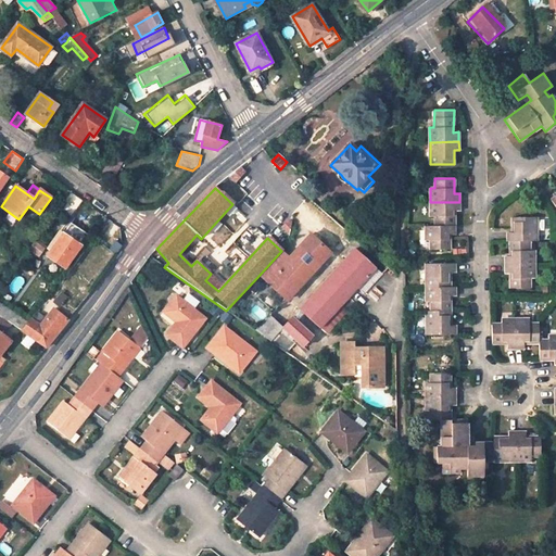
[(71,214),(81,200),(71,192),(61,206),(71,214)]
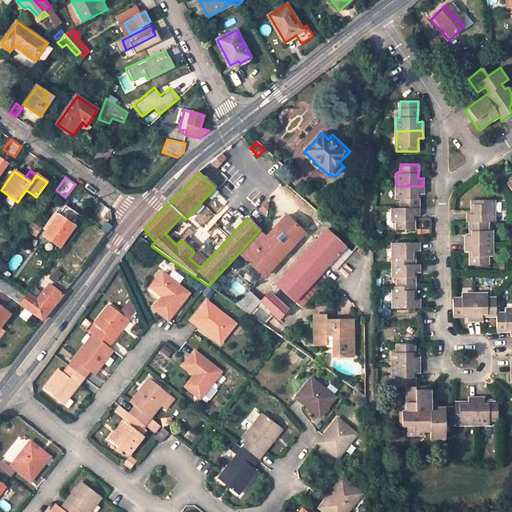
[(400,199),(400,208),(418,208),(418,194),(423,194),(423,186),(396,186),(396,199),(400,199)]
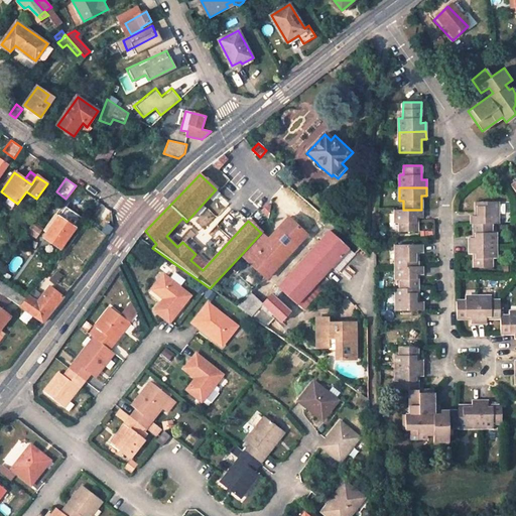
[(498,223),(498,202),(474,202),(474,216),(470,216),(470,224),(473,224),(492,223),(498,223)]
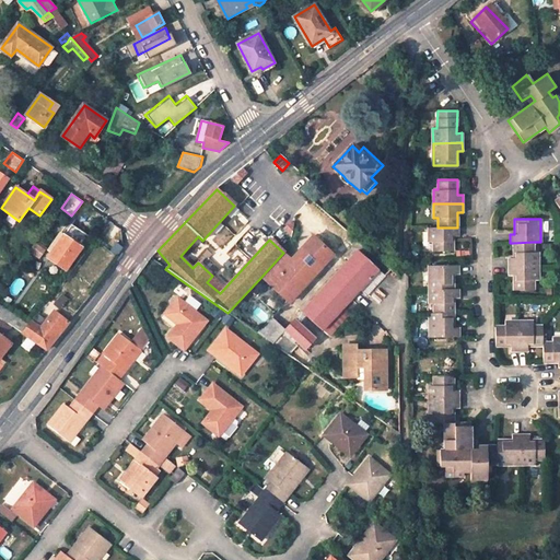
[(114,224),(105,235),(113,241),(121,230),(114,224)]
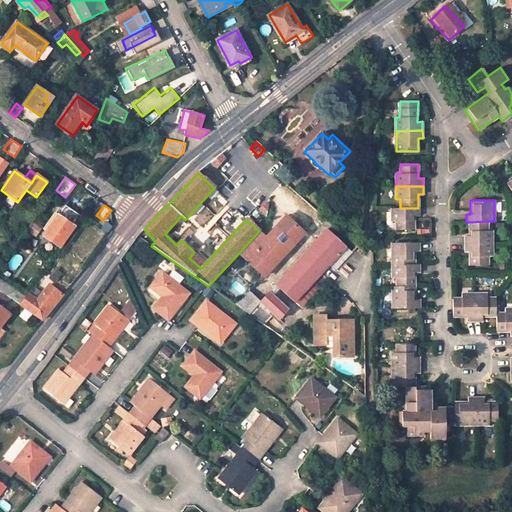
[(81,216),(65,206),(58,216),(57,216),(43,236),(59,247),(81,216)]
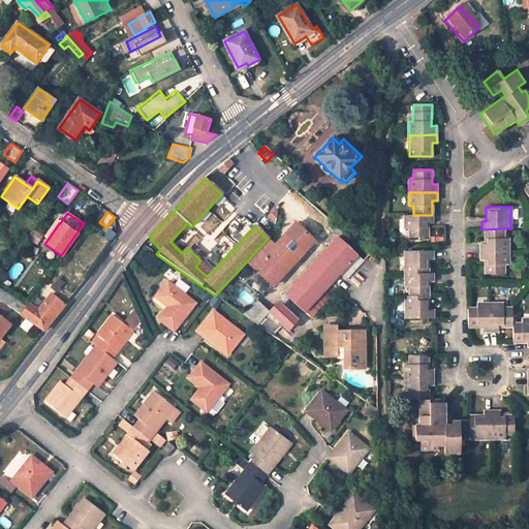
[(413,215),(405,215),(404,228),(409,228),(409,238),(427,238),(428,223),(432,223),(432,215),(413,215)]
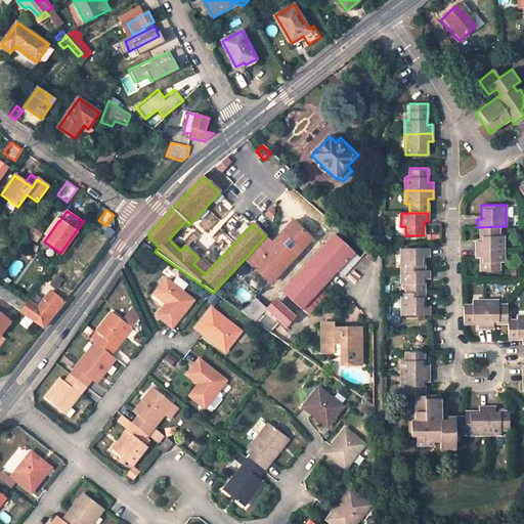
[(272,243),(252,266),(271,284),(311,239),(293,221),(272,243)]
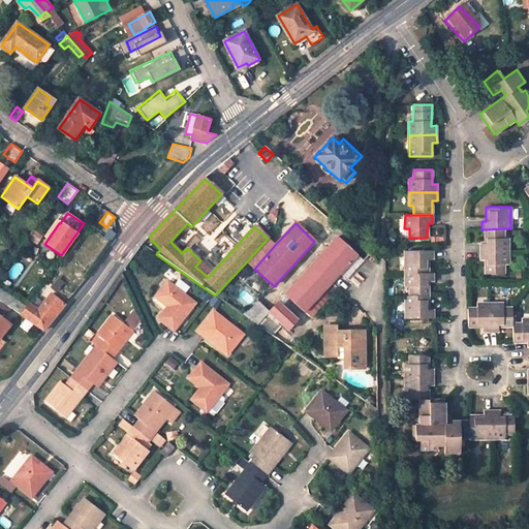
[(485,229),(485,244),(480,244),(479,252),(507,251),(508,239),(504,238),(504,228),(485,229)]
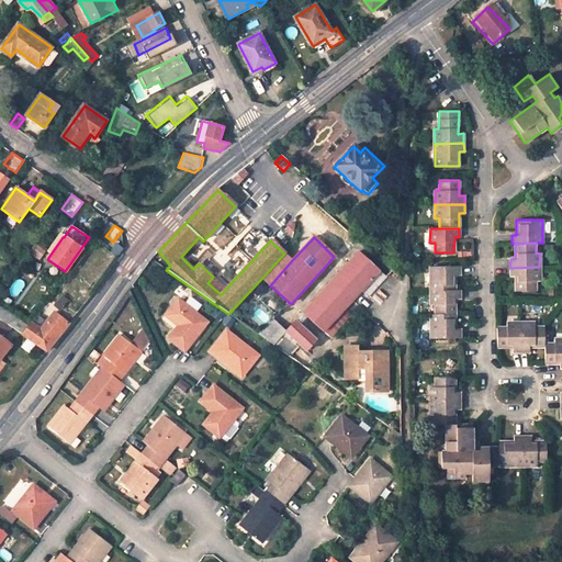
[(30,253),(38,259),(44,253),(35,245),(30,253)]
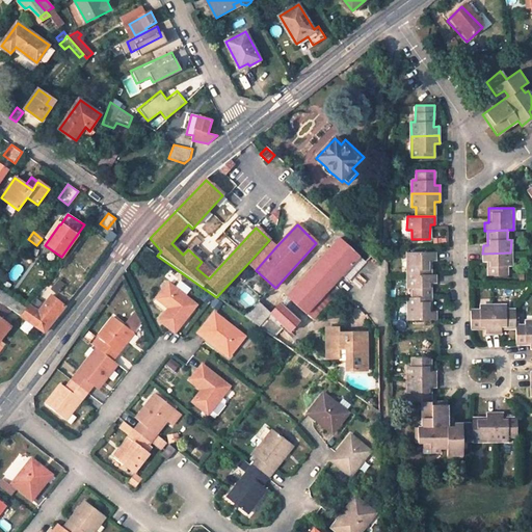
[(366,263),(339,238),(286,296),(291,301),(313,321),(366,263)]
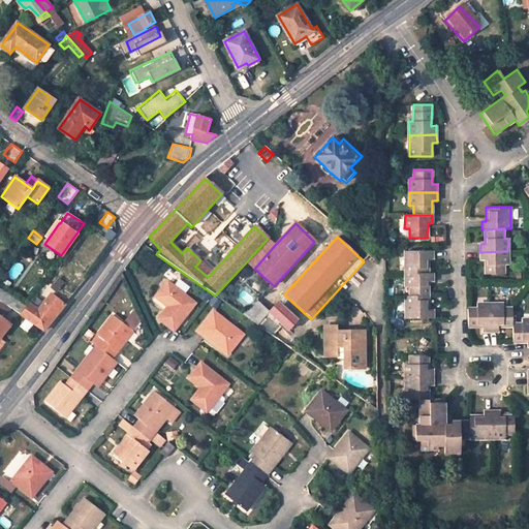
[(247,261),(254,269),(275,245),(268,239),(247,261)]
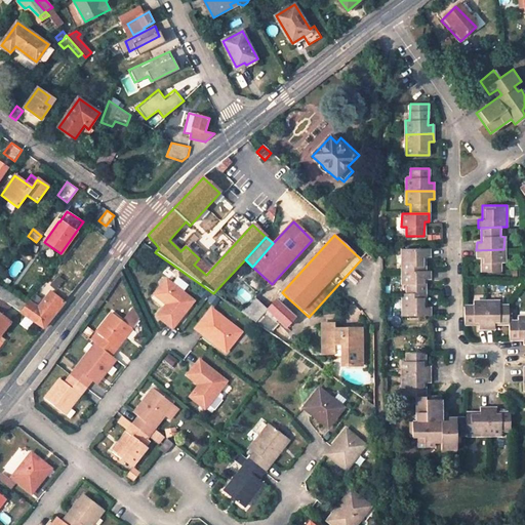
[(425,271),(425,257),(431,257),(430,248),(402,249),(402,272),(425,271)]
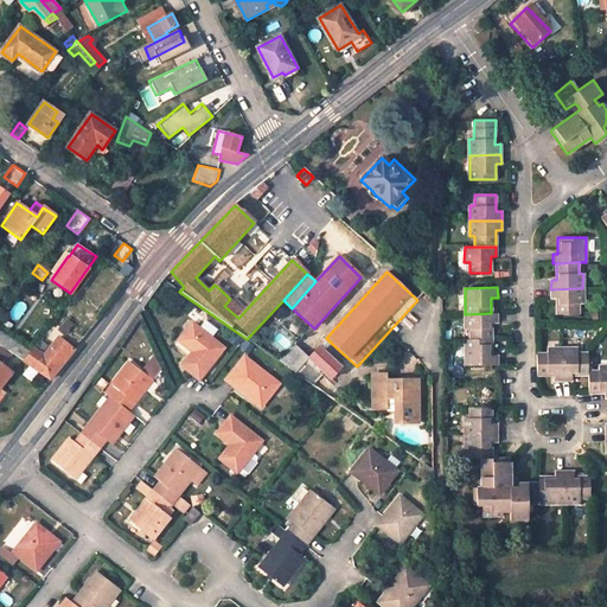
[(582,288),(550,289),(550,298),(556,298),(556,314),(579,313),(579,304),(582,304),(582,288)]
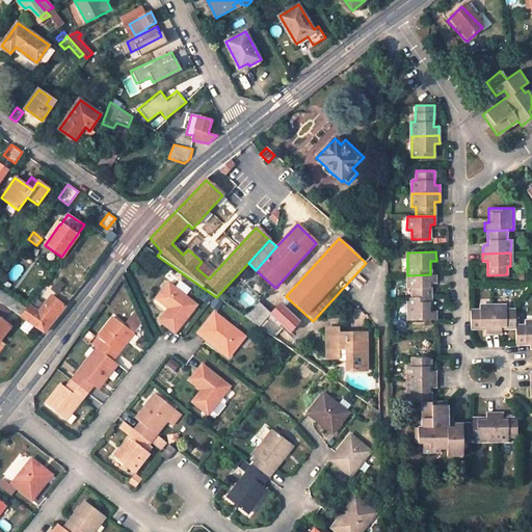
[(430,297),(430,283),(436,283),(436,274),(430,274),(407,275),(407,288),(413,289),(413,297),(430,297)]
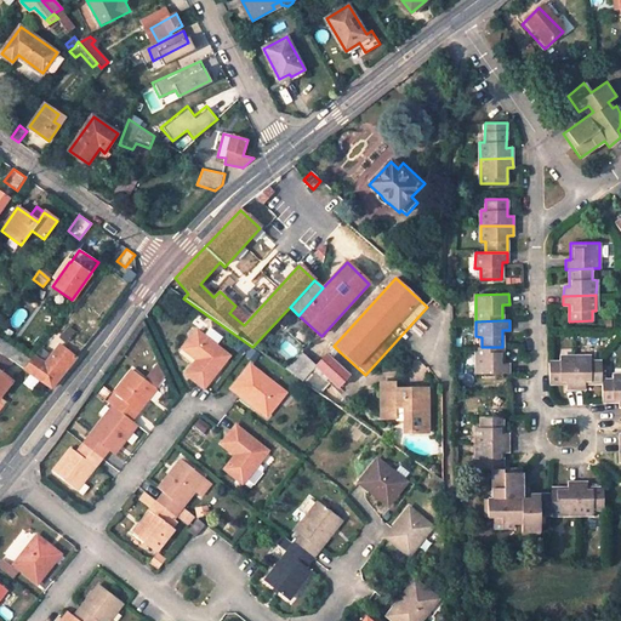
[(295,330),(290,335),(305,348),(309,343),(295,330)]
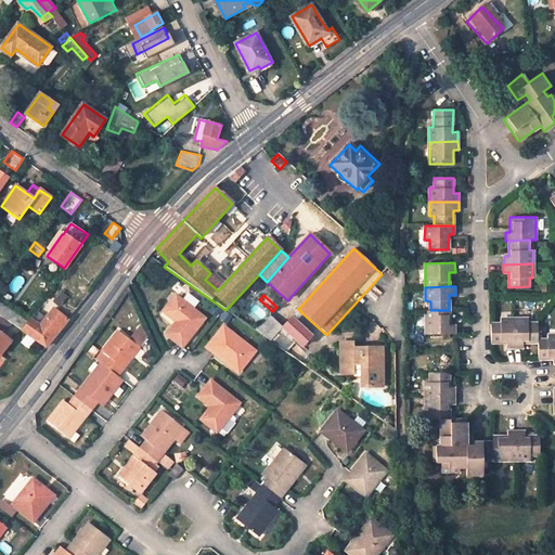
[(205,319),(177,297),(165,312),(177,322),(167,335),(182,347),(205,319)]
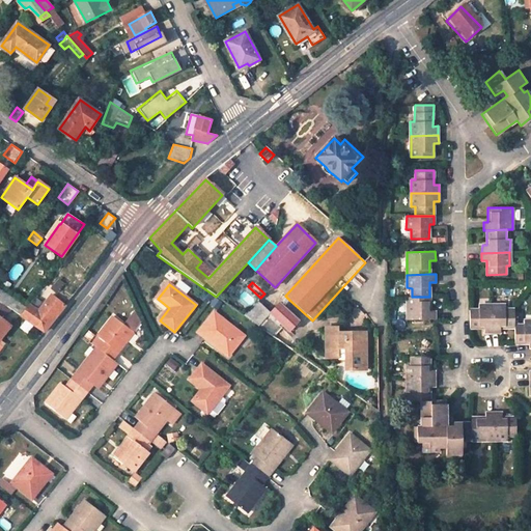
[(26,308),(0,290),(0,301),(10,309),(21,315),(26,308)]
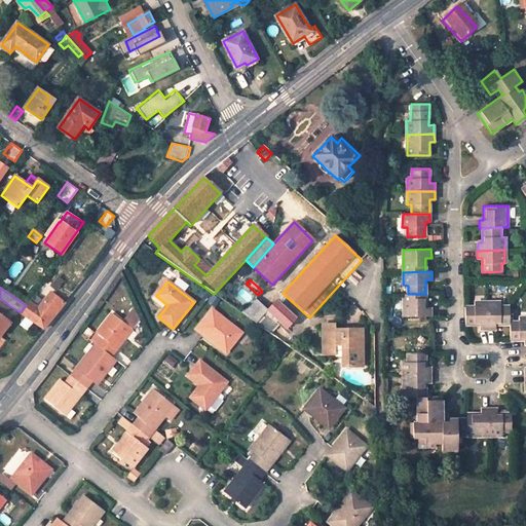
[(69,298),(59,290),(53,296),(50,293),(36,310),(28,304),(21,313),(44,329),(69,298)]
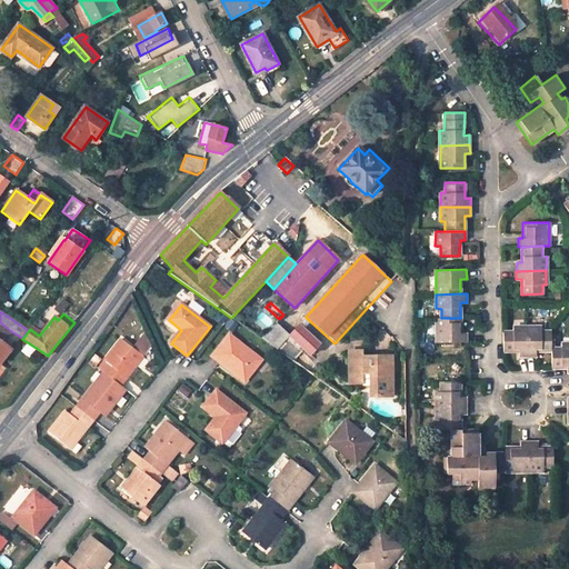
[(305,330),(311,322),(306,317),(299,325),(305,330)]
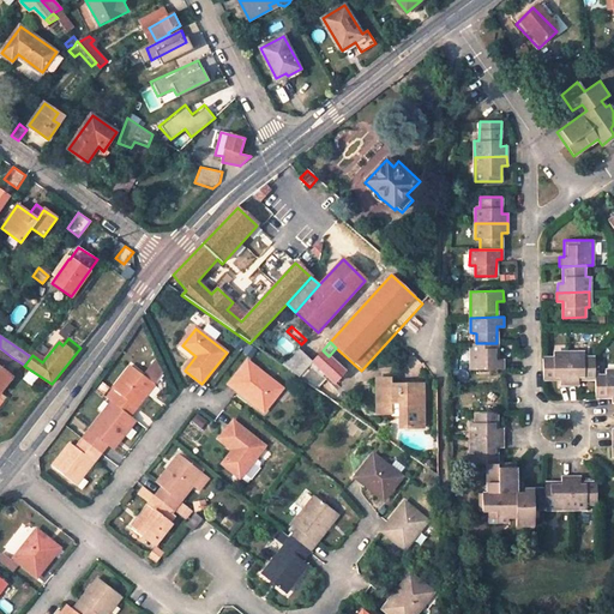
[(470,343),(470,369),(504,369),(504,360),(497,360),(497,343),(476,343),(470,343)]
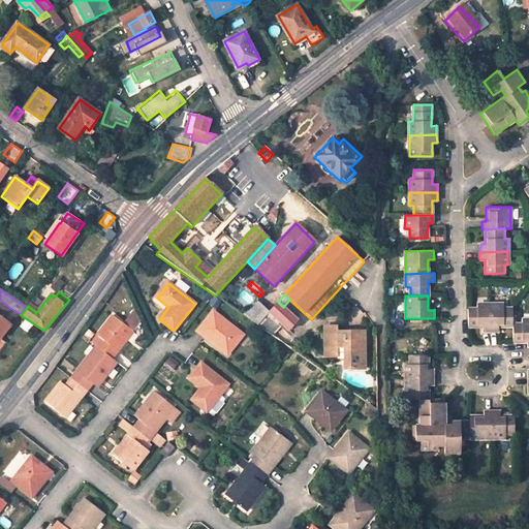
[(0,338),(10,324),(2,318),(10,308),(0,300),(0,338)]
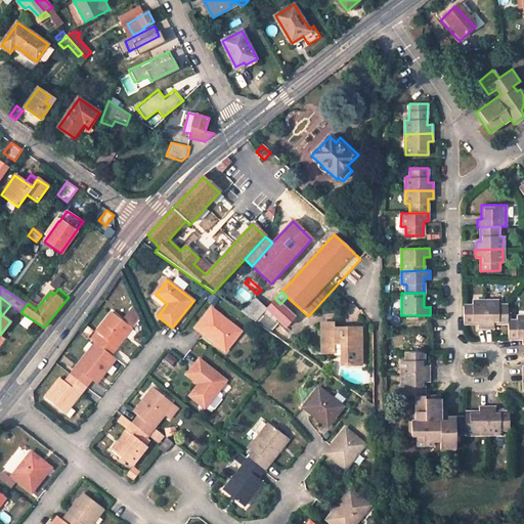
[(286,329),(295,318),(280,304),(275,299),(266,309),(254,297),(239,312),(269,333),(278,322),(286,329)]
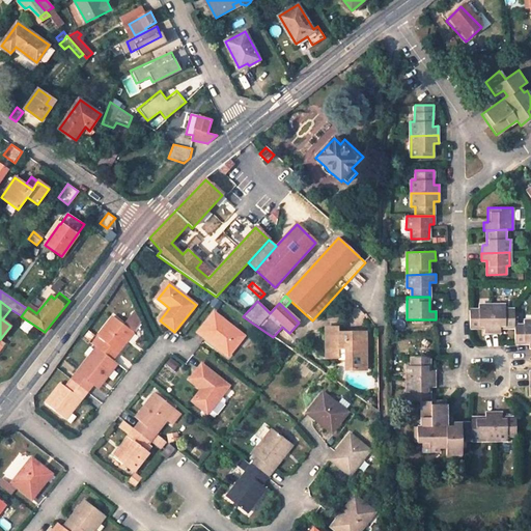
[(478,310),(470,310),(470,328),(483,328),(483,334),(492,333),(492,305),(478,305),(478,310)]
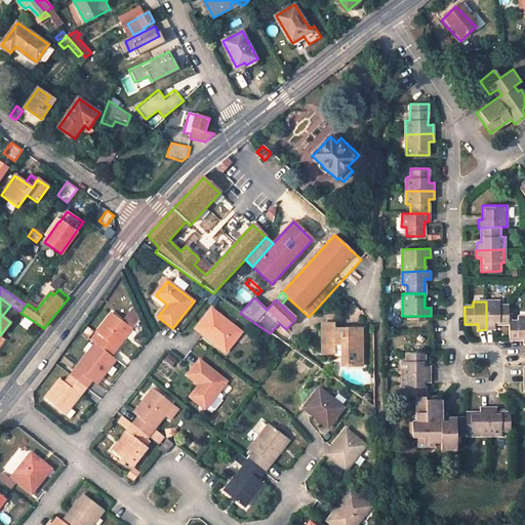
[(486,329),(494,329),(494,324),(509,324),(509,320),(509,306),(498,306),(499,301),(486,301),(486,329)]
